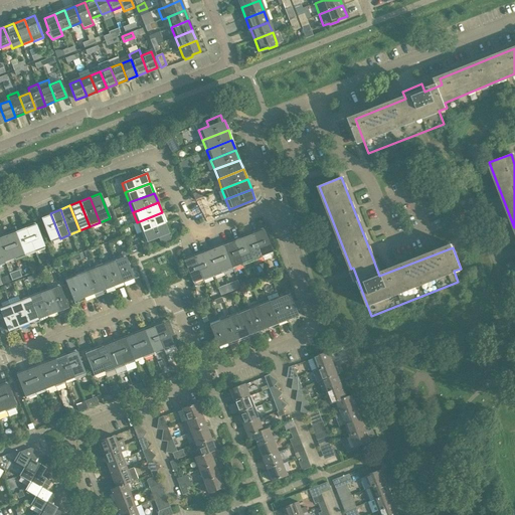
[(137,222),(141,232),(166,222),(162,212),(137,222)]
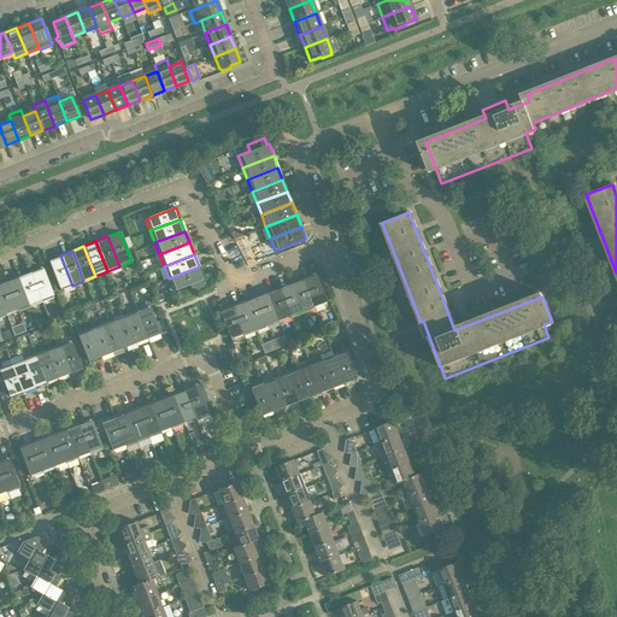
[(60,289),(72,286),(60,256),(48,259),(60,289)]
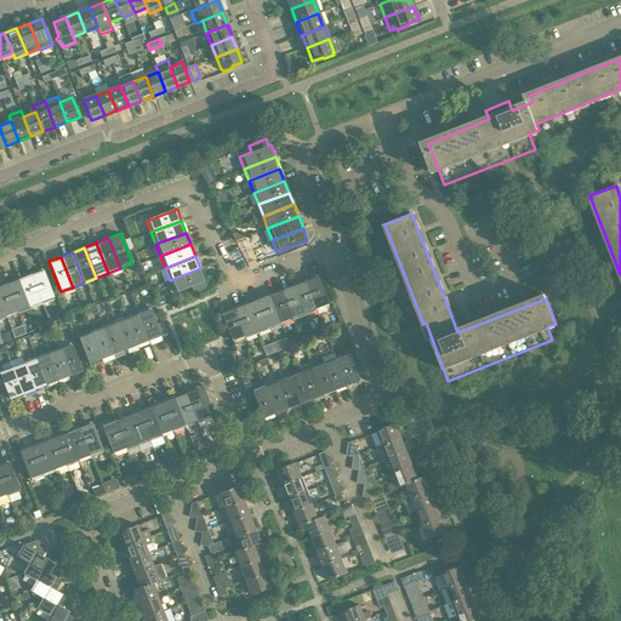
[(41,268),(29,273),(40,305),(53,300),(41,268)]
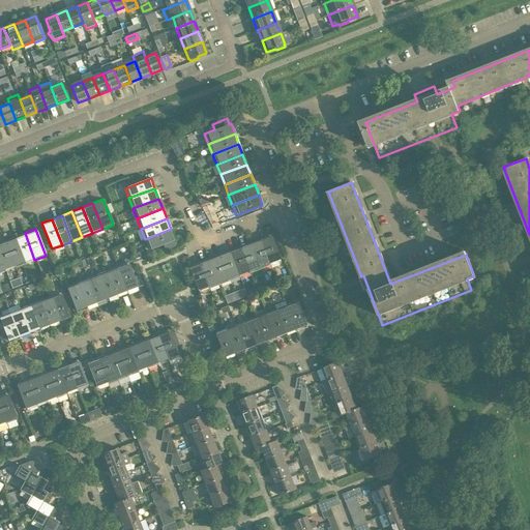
[(149,248),(163,243),(166,249),(175,245),(172,239),(175,239),(171,229),(145,239),(149,248)]
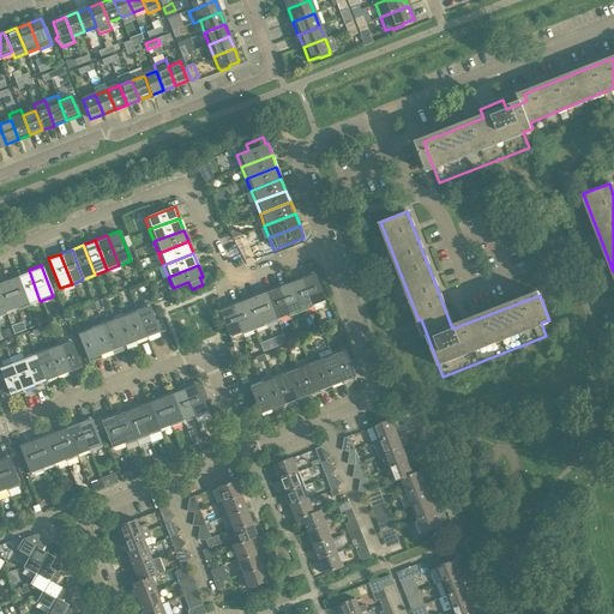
[(29,270),(17,275),(29,305),(40,301),(29,270)]
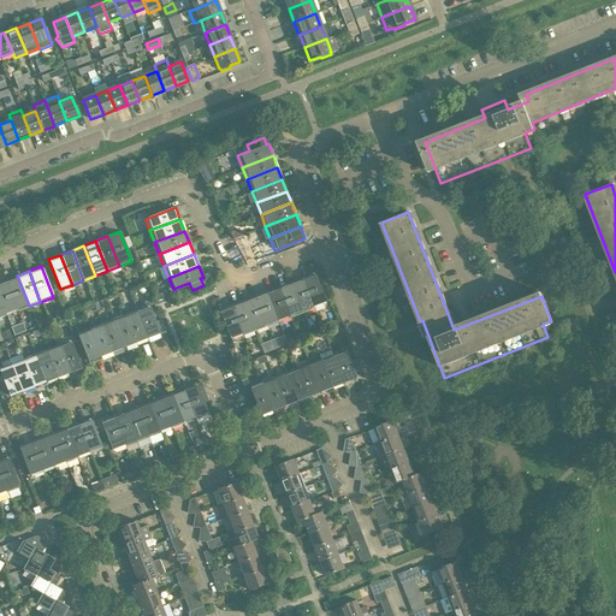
[(314,273),(302,278),(314,307),(325,302),(314,273)]
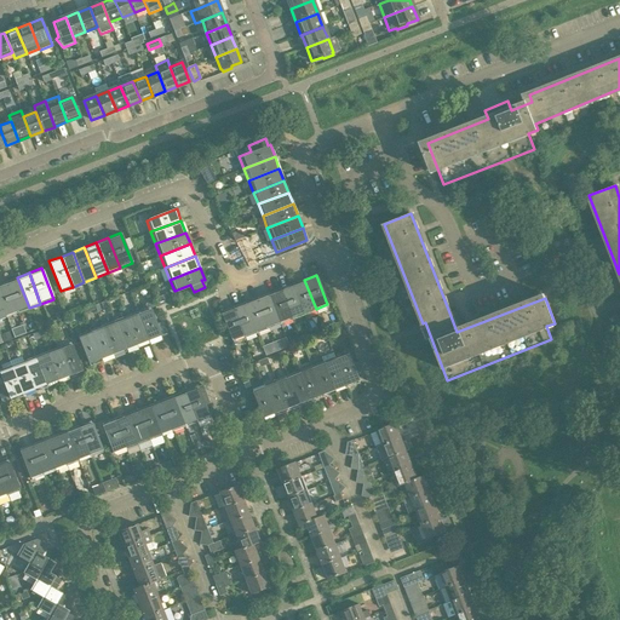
[(17,277),(5,282),(17,313),(29,308),(17,277)]
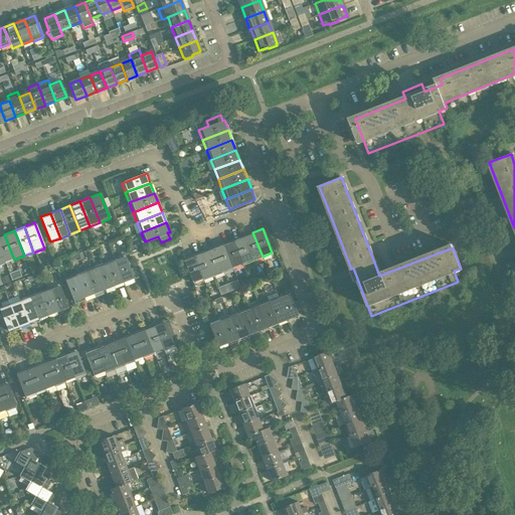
[(252,261),(263,256),(252,232),(242,235),(252,261)]
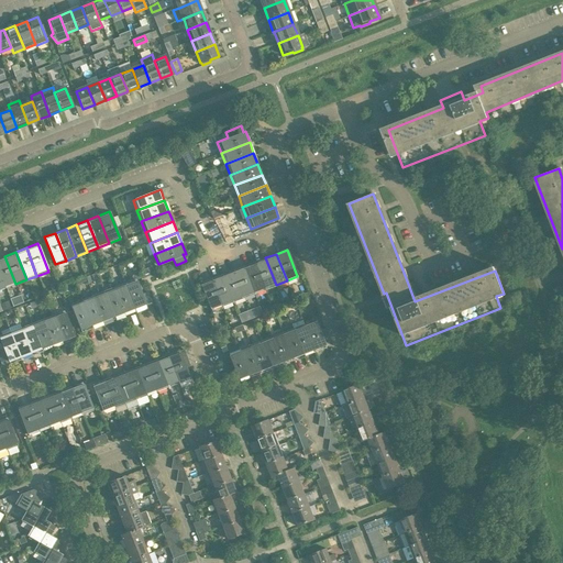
[(4,256),(0,257),(0,275),(4,288),(15,284),(4,256)]
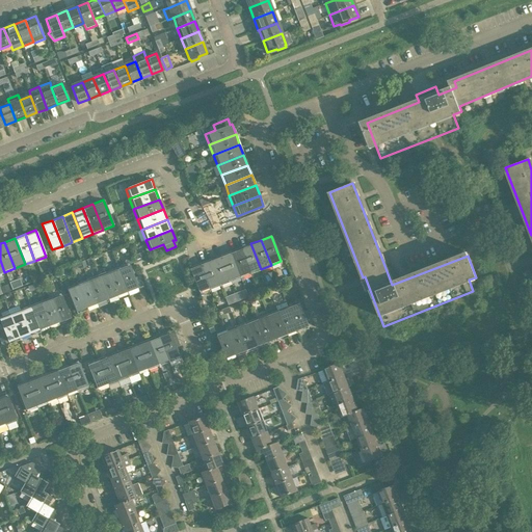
[(250,243),(240,247),(250,273),(261,269),(250,243)]
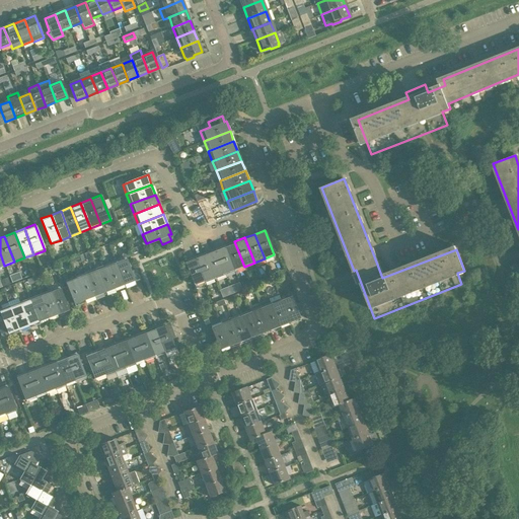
[(234,241),(224,245),(234,271),(244,267),(234,241)]
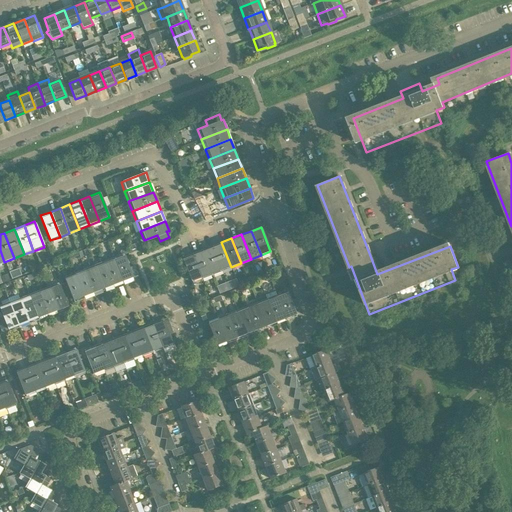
[(221,242),(211,246),(221,271),(231,267),(221,242)]
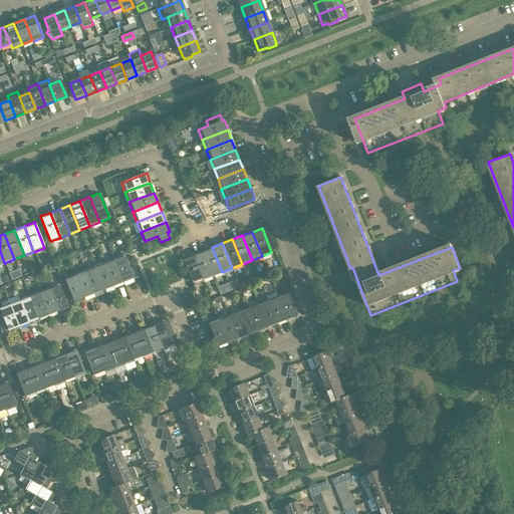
[(212,247),(202,251),(212,276),(222,272),(212,247)]
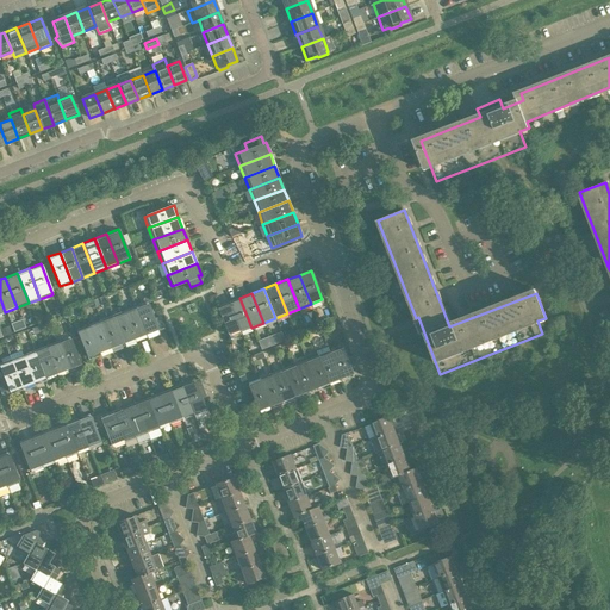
[(240,298),(229,303),(240,331),(251,328),(240,298)]
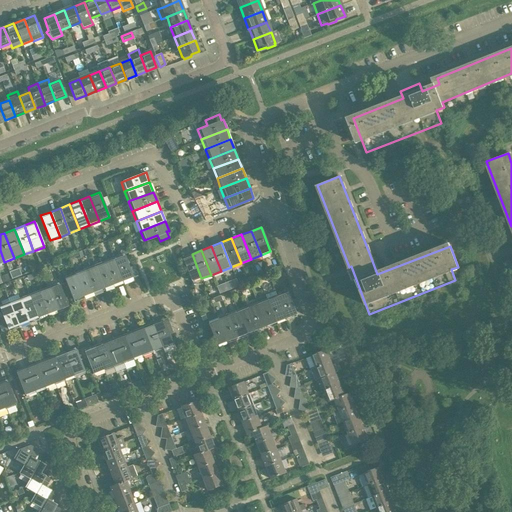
[(123,254),(113,258),(123,283),(133,279),(123,254)]
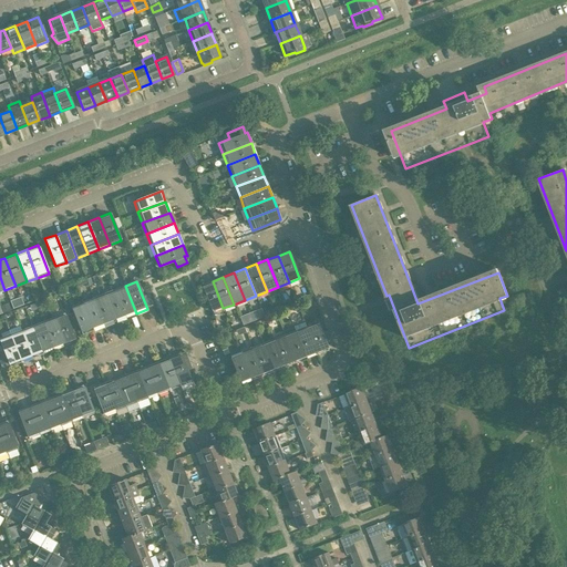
[(213,312),(223,308),(213,281),(202,286),(213,312)]
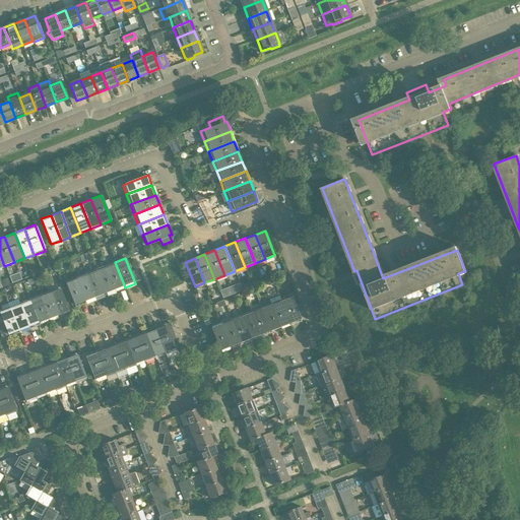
[(115,291),(125,287),(115,262),(105,265),(115,291)]
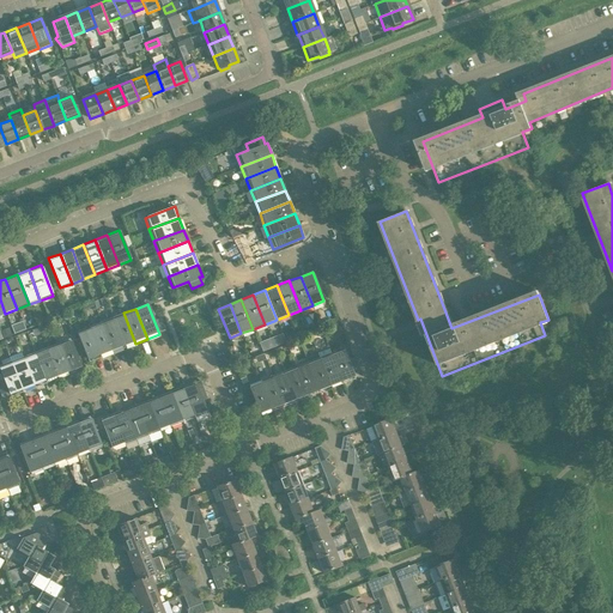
[(123,313),(111,317),(123,349),(135,344),(123,313)]
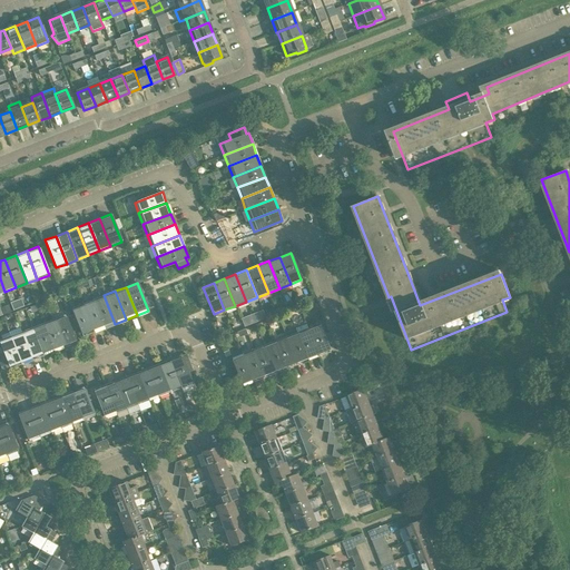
[(104,295),(92,300),(104,327),(115,324),(104,295)]
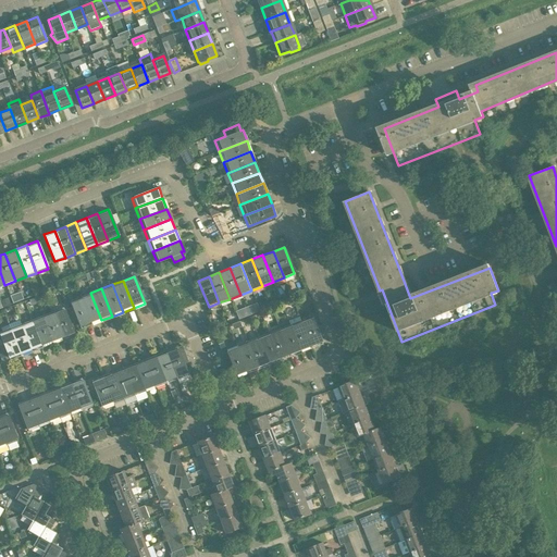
[(10,296),(13,304),(23,299),(21,292),(10,296)]
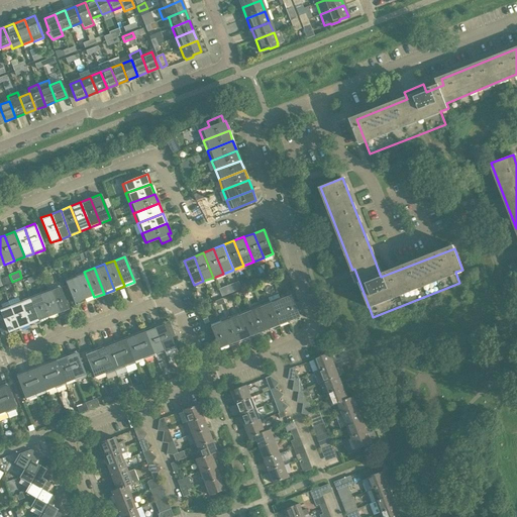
[(84,272),(75,276),(84,301),(94,297),(84,272)]
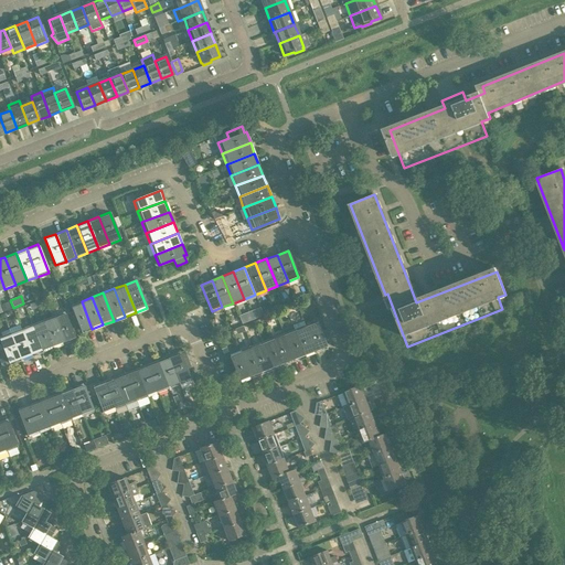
[(81,333),(92,329),(82,301),(71,305),(81,333)]
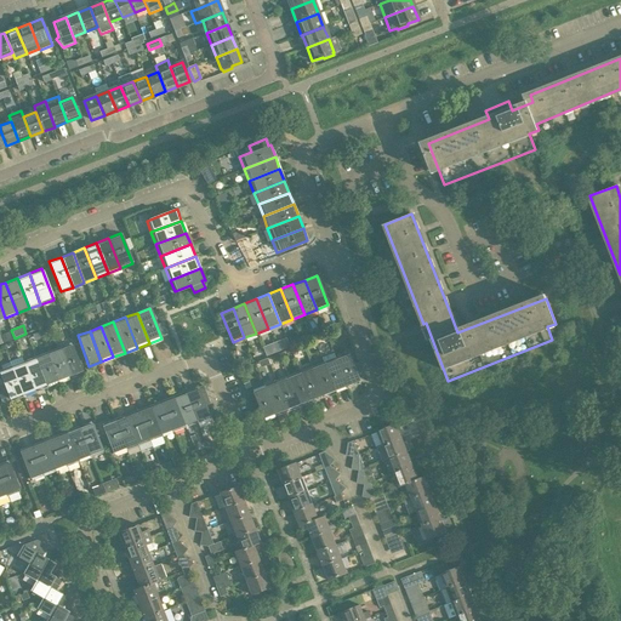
[(70,343),(58,348),(69,379),(81,374),(70,343)]
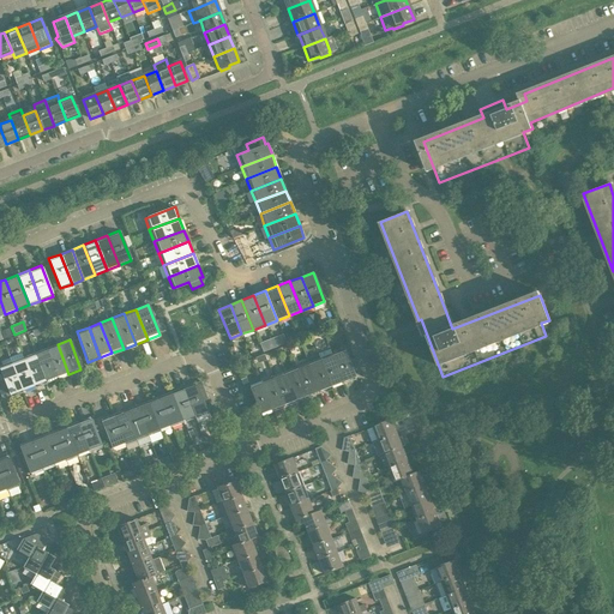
[(58,344),(46,349),(58,379),(68,374),(58,344)]
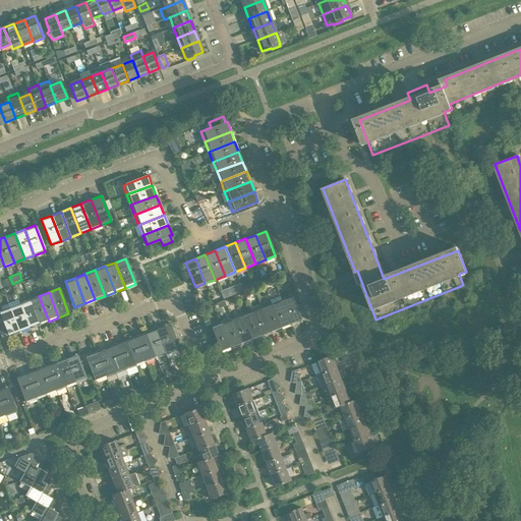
[(39,296),(29,299),(39,326),(49,322),(39,296)]
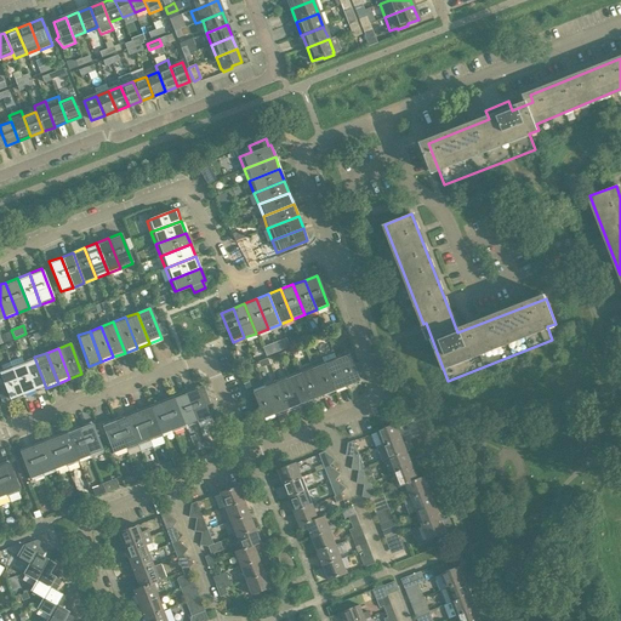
[(347,353),(335,358),(347,388),(359,383),(347,353)]
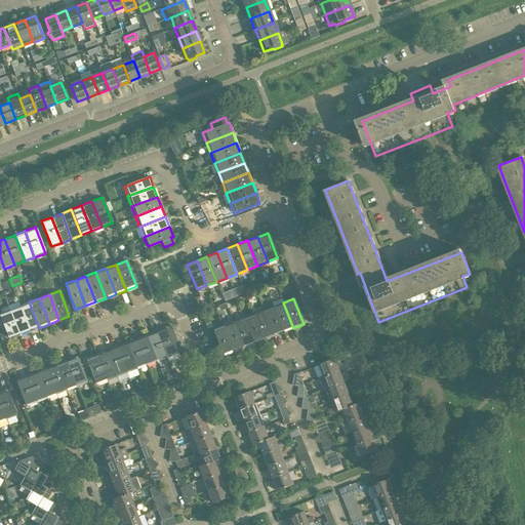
[(29,301),(18,306),(29,331),(39,328),(29,301)]
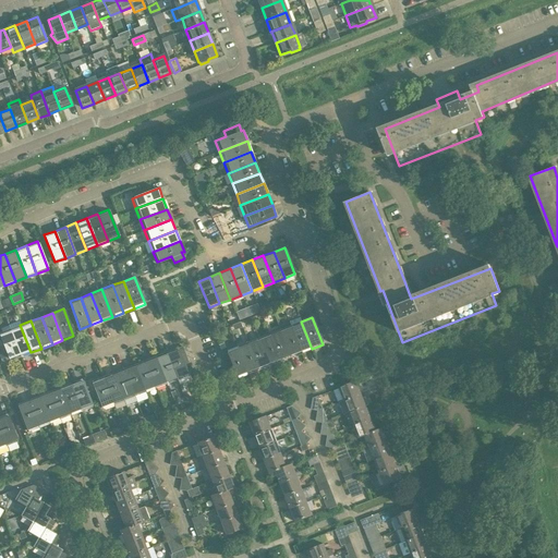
[(301,322),(290,325),(301,352),(312,349),(301,322)]
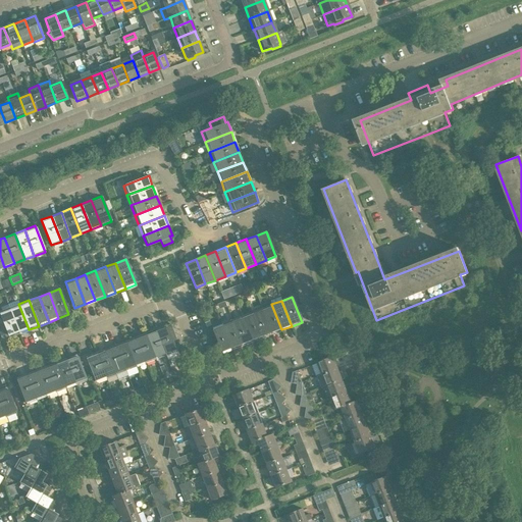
[(18,333),(29,329),(18,304),(9,308),(18,333)]
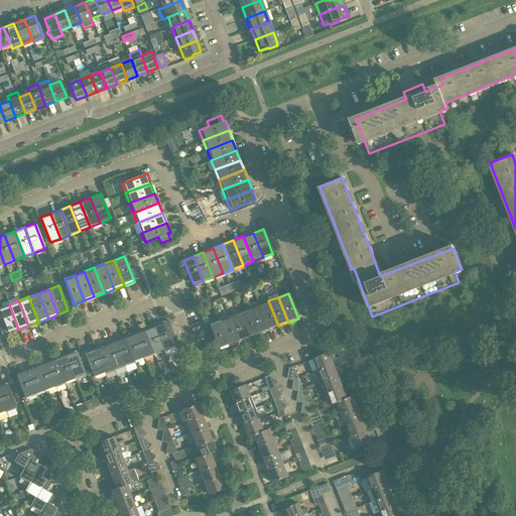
[(268,300),(258,304),(268,330),(278,326),(268,300)]
